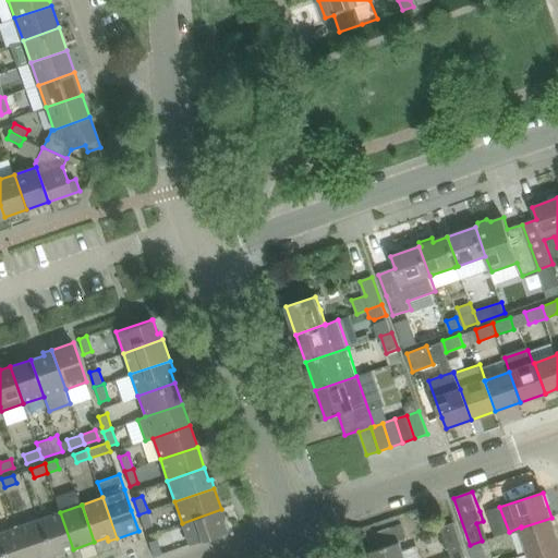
[(223,517),(221,509),(182,523),(190,544),(227,531),(221,517),(223,517)]
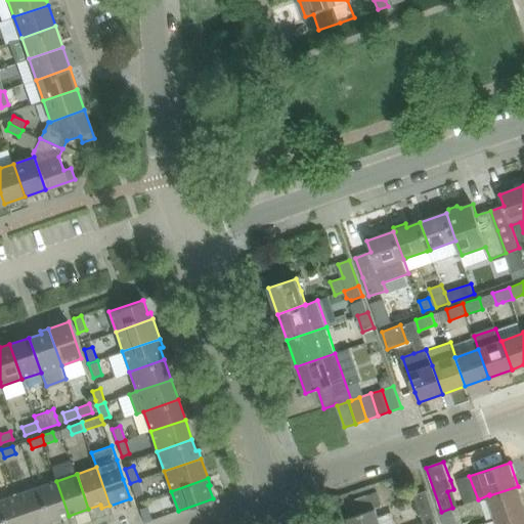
[(143,492),(139,480),(130,483),(135,495),(143,492)]
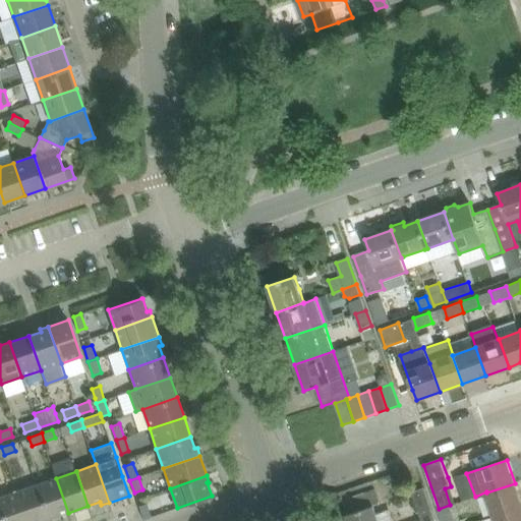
[(68,513),(56,478),(37,484),(49,519),(68,513)]
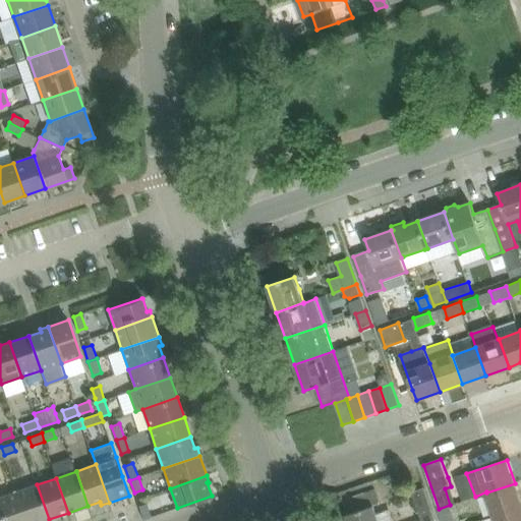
[(520,506),(520,501),(515,483),(486,493),(495,516),(520,506)]
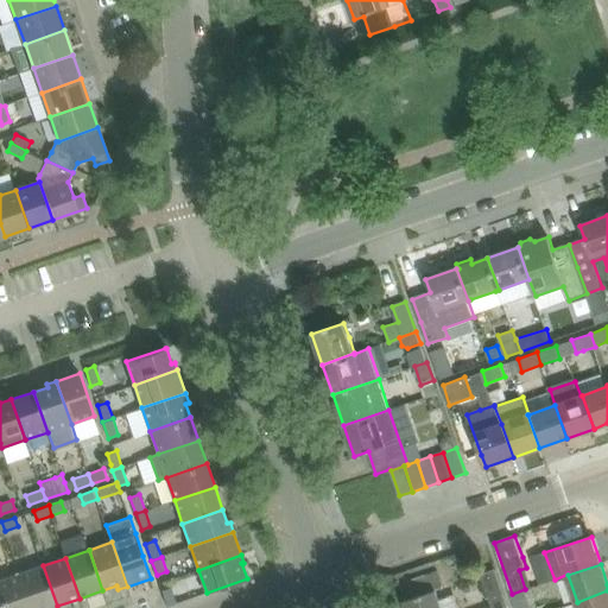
[(50,607),(57,606),(43,565),(19,574),(31,607),(50,607)]
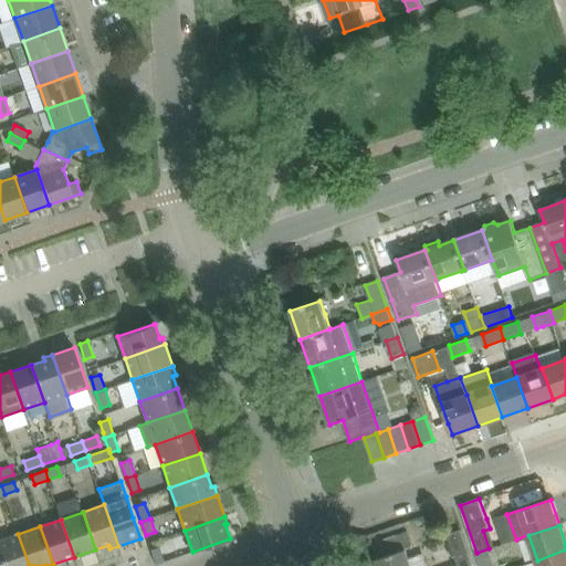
[(460,530),(448,534),(458,563),(460,562),(470,558),(460,530)]
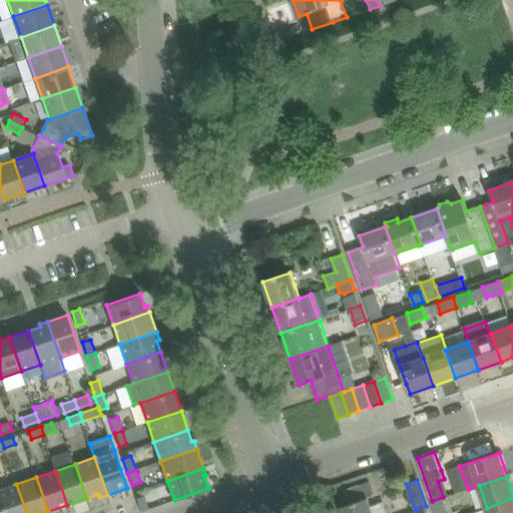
[(26,512),(16,484),(0,489),(0,499),(4,512),(26,512)]
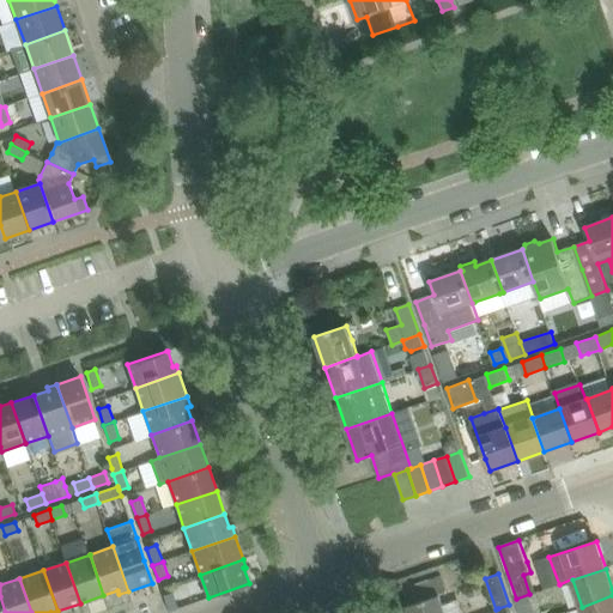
[(173,593),(163,595),(169,612),(178,608),(173,593)]
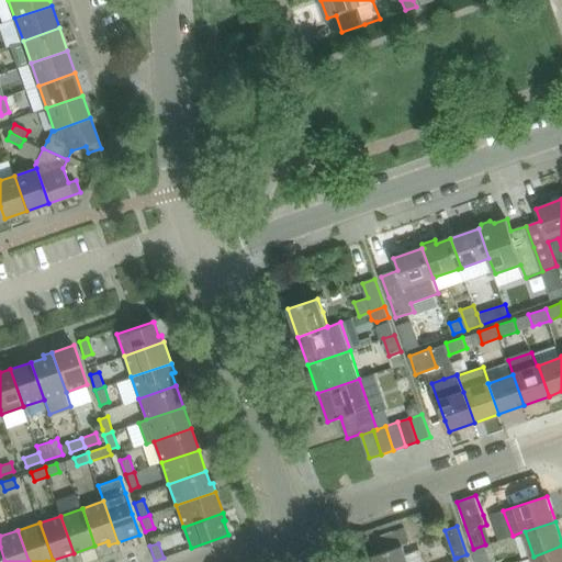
[(491,561),(485,544),(473,549),(476,561),(491,561)]
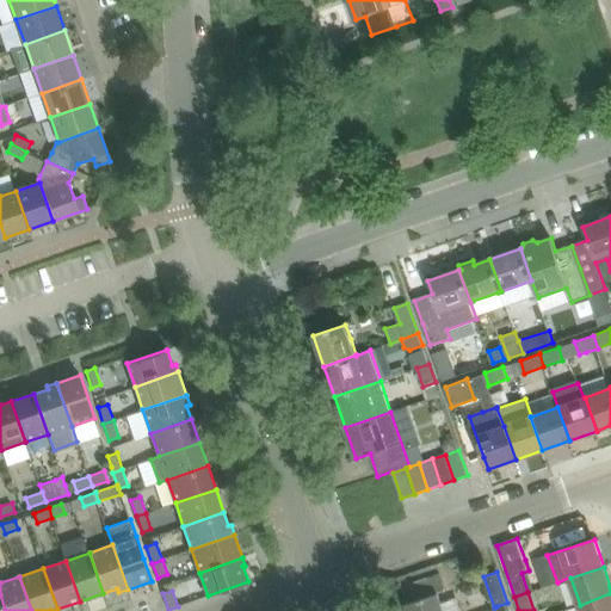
[(461,610),(456,598),(442,604),(438,593),(407,604),(409,610),(461,610)]
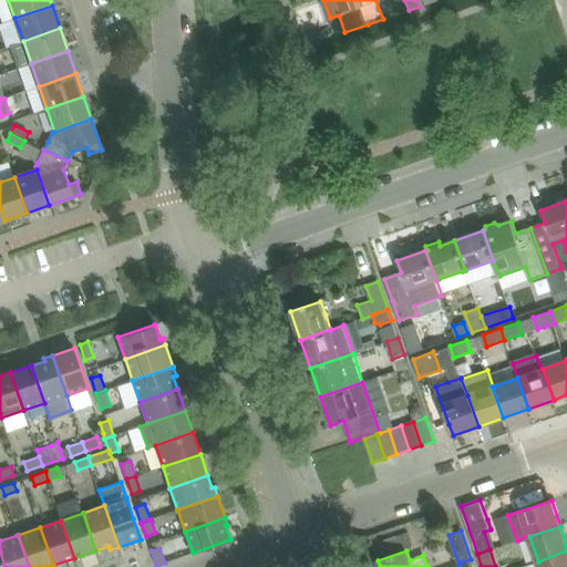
[(566,566),(566,550),(538,562),(539,566),(566,566)]
